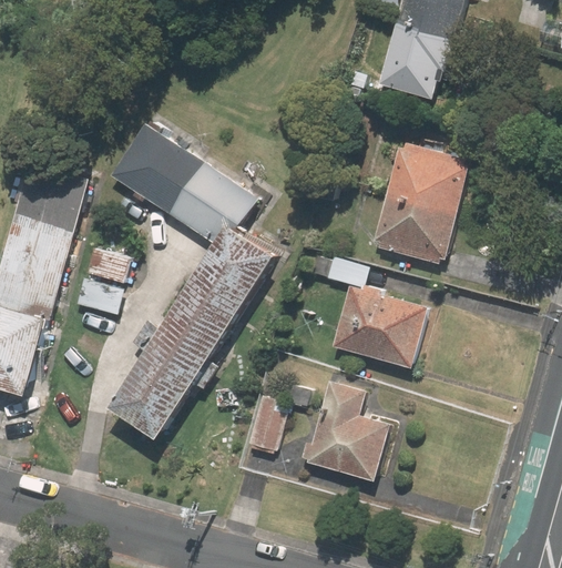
[(429,32),(453,39),(463,0),(401,0),(398,14),(400,16),(409,19),(411,21),(417,22),(418,20),(425,22),(426,26),(430,27),(429,32)]
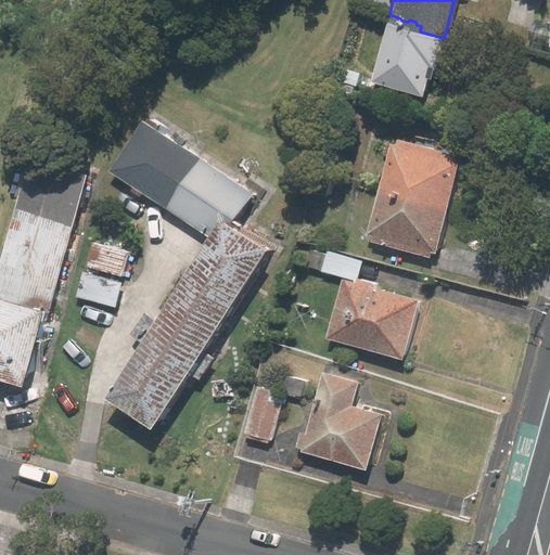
[(435,66),(444,38),(420,31),(421,26),(417,25),(416,22),(409,20),(408,22),(403,21),(400,18),(392,15),(389,14),(370,82),(421,97),(425,79),(431,81),(432,78),(442,81),(446,68),(435,66)]
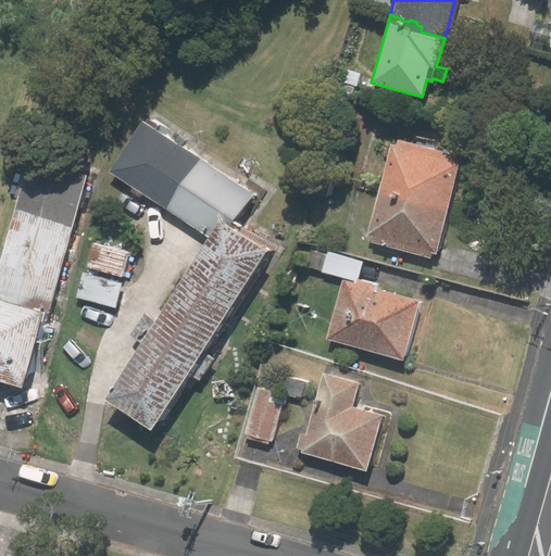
[(105,402),(154,433),(271,253),(230,227),(246,205),(253,210),(262,194),(240,180),(237,186),(140,123),(108,173),(211,239),(105,402)]
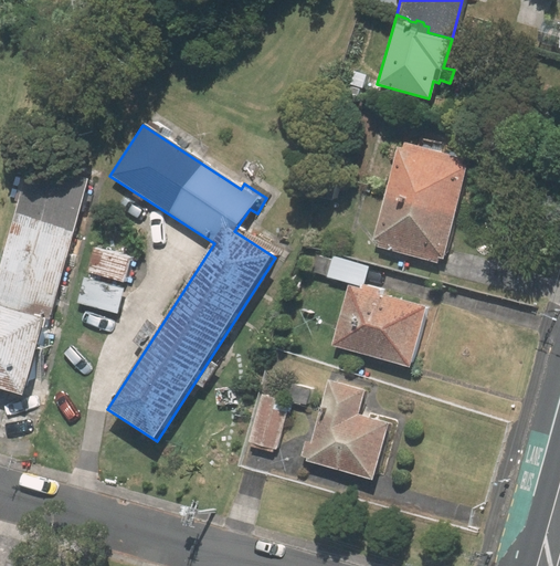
[(384,190),(455,210),(467,167),(462,166),(464,161),(397,143),(384,190)]
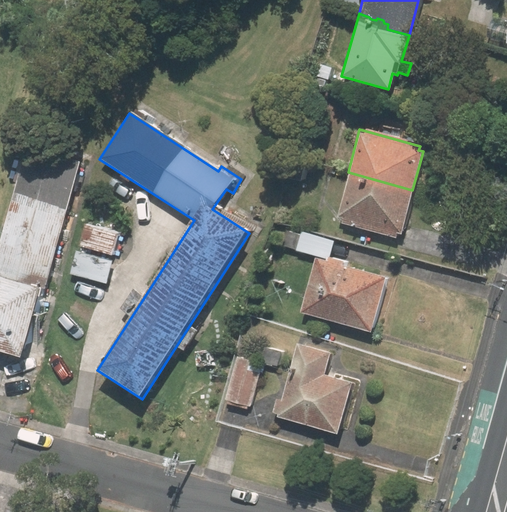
[(0,351),(22,358),(41,290),(44,290),(79,161),(24,146),(0,238),(0,351)]
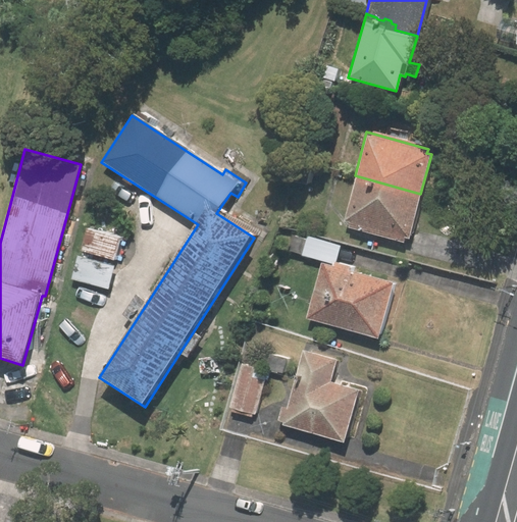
[(408,240),(420,194),(355,175),(343,222),(349,224),(347,229),(403,245),(404,239),(408,240)]
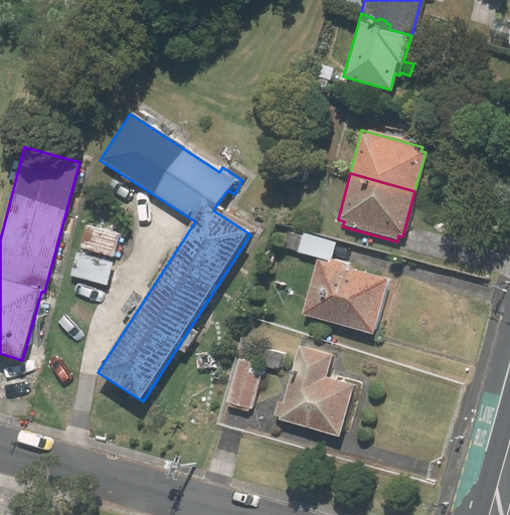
[(83,223),(77,248),(111,258),(118,233),(83,223)]
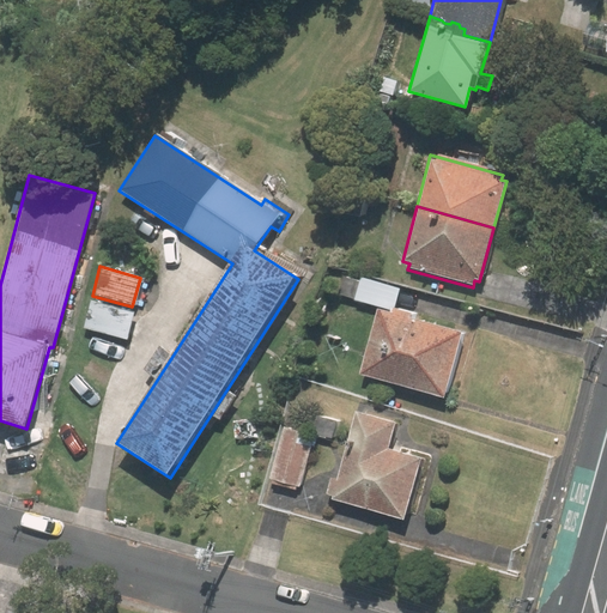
[(345,271),(340,287),(357,292),(362,275),(345,271)]
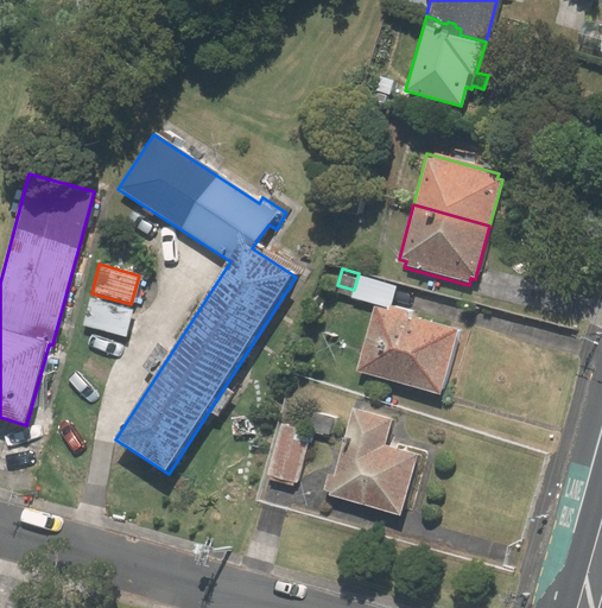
[(387,308),(374,305),(356,372),(439,396),(457,333),(407,318),(409,312),(387,306),(387,308)]
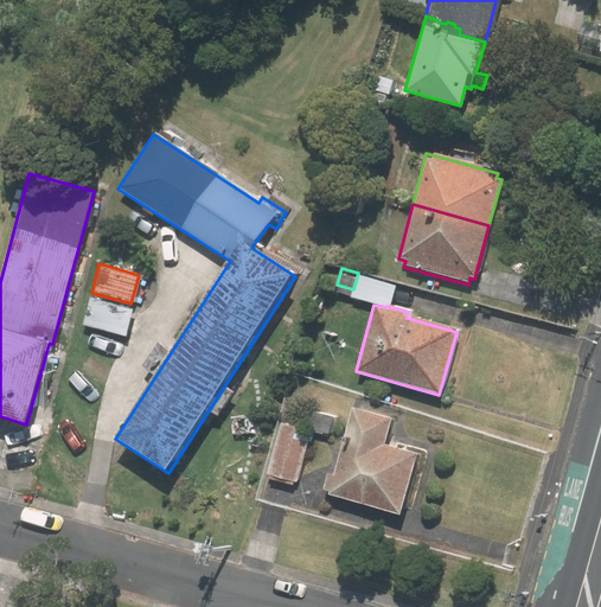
[(327,494),(400,515),(416,455),(383,446),(391,420),(352,409),(333,477),(326,474),(321,491),(328,492),(327,494)]
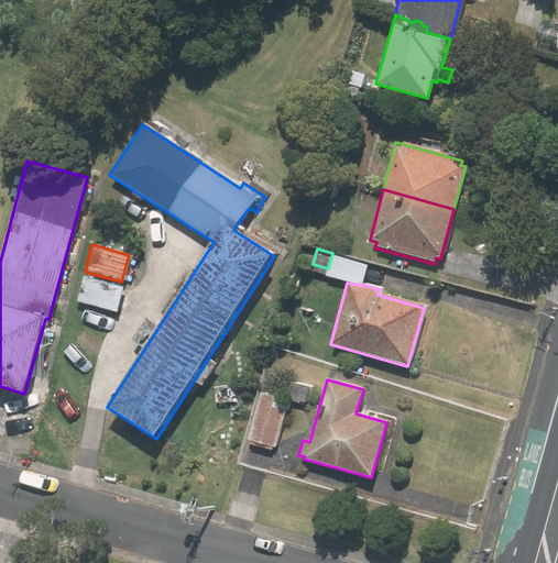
[(259,392),(245,440),(273,448),(287,398),(302,403),(305,387),(288,383),(284,398),(259,392)]
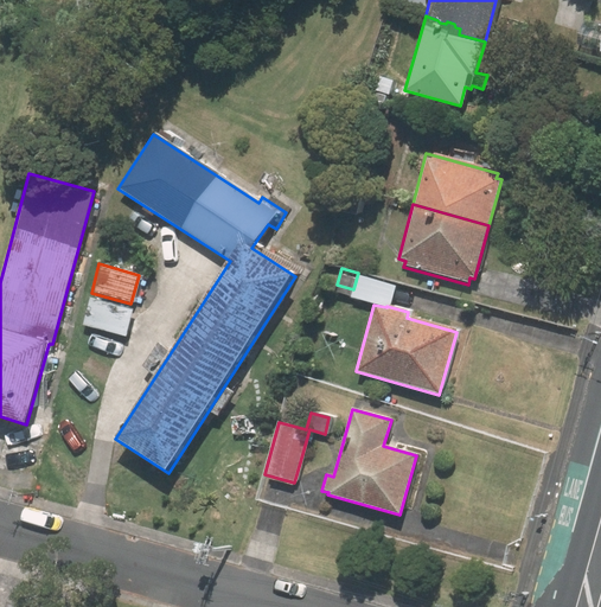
All buildings are outlined.
